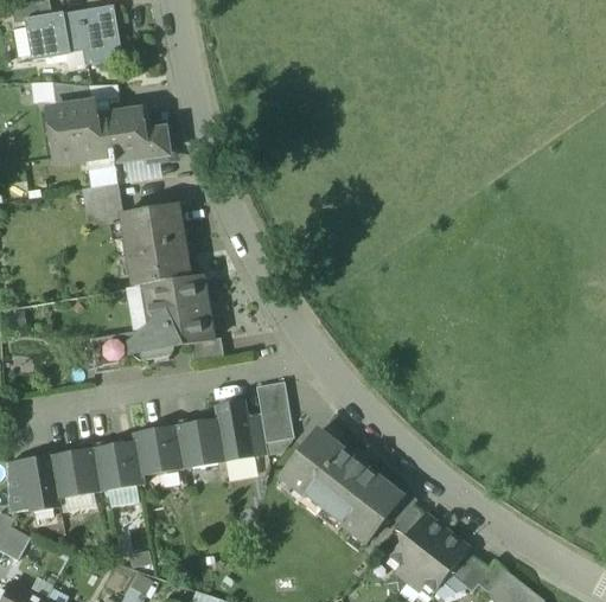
[(32,0),(11,4),(14,21),(24,19),(24,17),(23,17),(49,13),(46,0),(32,0)]
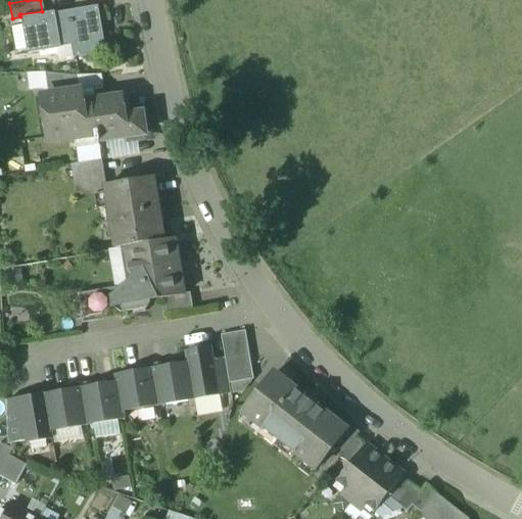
[(96,4),(54,11),(54,9),(42,11),(20,14),(20,16),(27,51),(59,45),(59,43),(73,40),(75,54),(104,48),(96,4)]
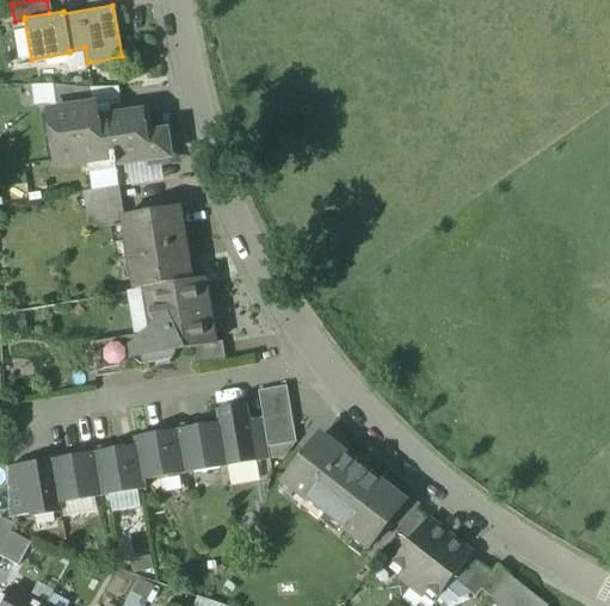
[(88,84),(54,81),(57,107),(91,103),(88,84)]
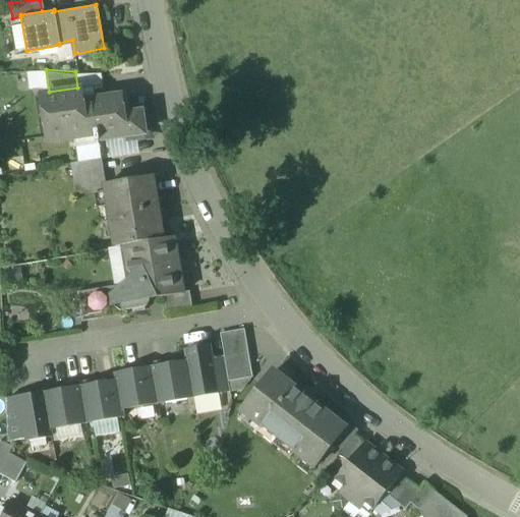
[(120,95),(79,100),(77,88),(49,92),(47,92),(49,105),(44,105),(47,132),(73,129),(94,126),(95,134),(98,134),(98,136),(125,132),(122,113),(120,95)]
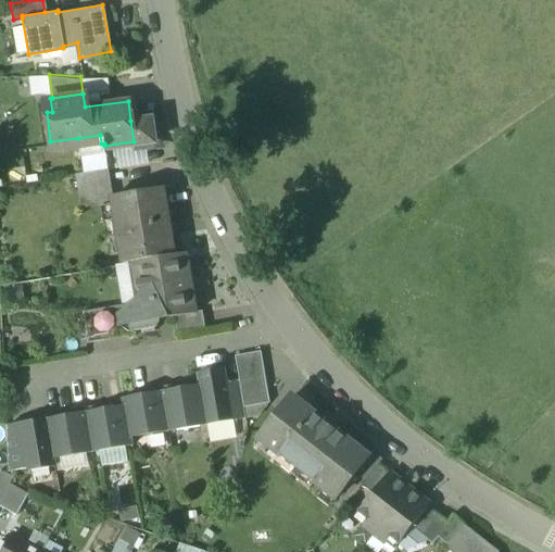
[(149,118),(130,121),(134,141),(152,139),(149,118)]
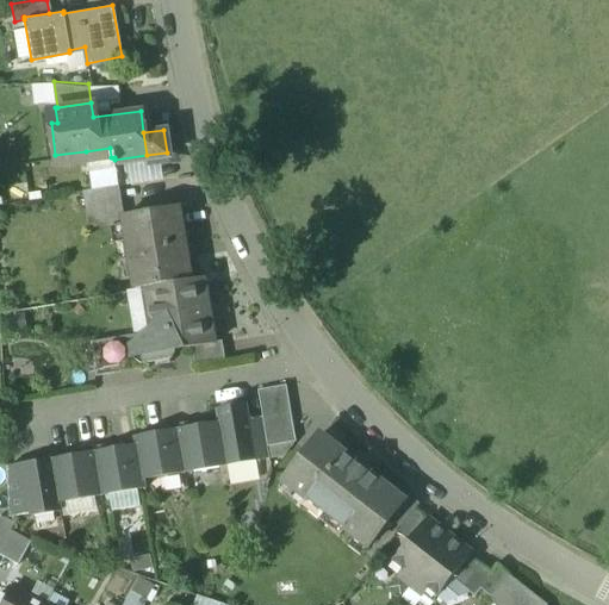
[(111,157),(110,148),(86,151),(91,187),(111,185),(117,184),(115,160),(115,157),(111,157)]
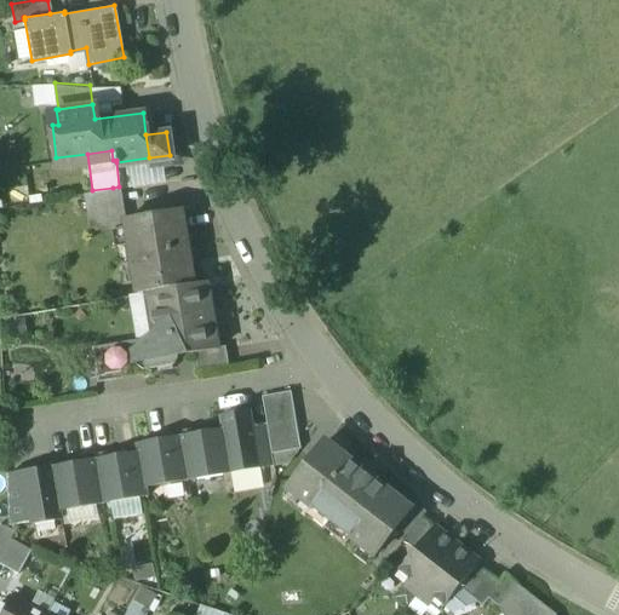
[(92,190),(84,193),(89,222),(119,217),(113,188),(92,190)]
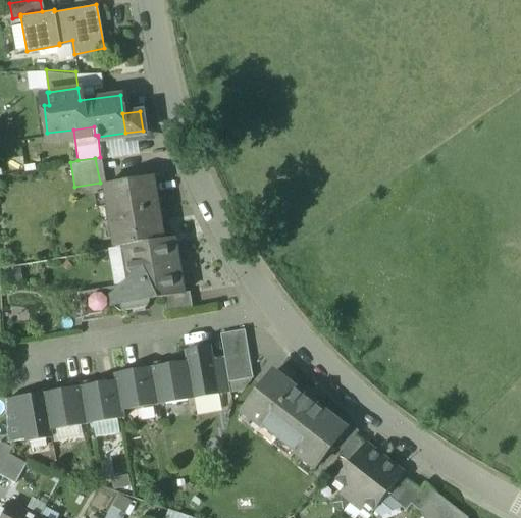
[(151,173),(105,180),(115,245),(161,237),(151,173)]
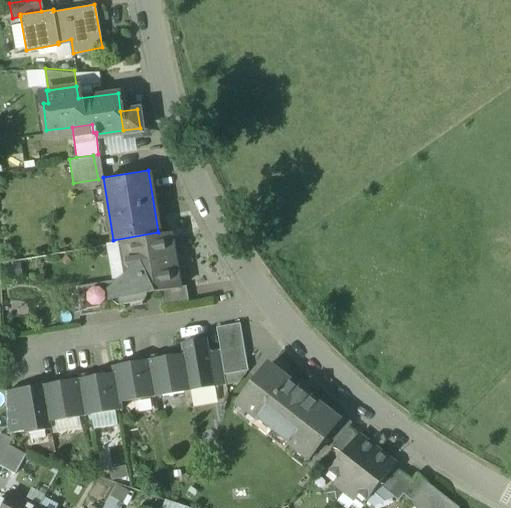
[(116,284),(119,302),(120,303),(142,299),(146,296),(146,292),(161,289),(179,286),(179,285),(169,231),(158,232),(113,240),(106,241),(112,278),(116,284)]
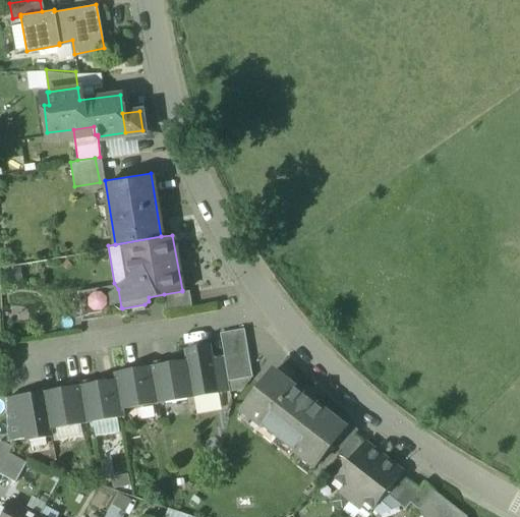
[(118,289),(114,283),(76,290),(80,314),(121,307),(118,289)]
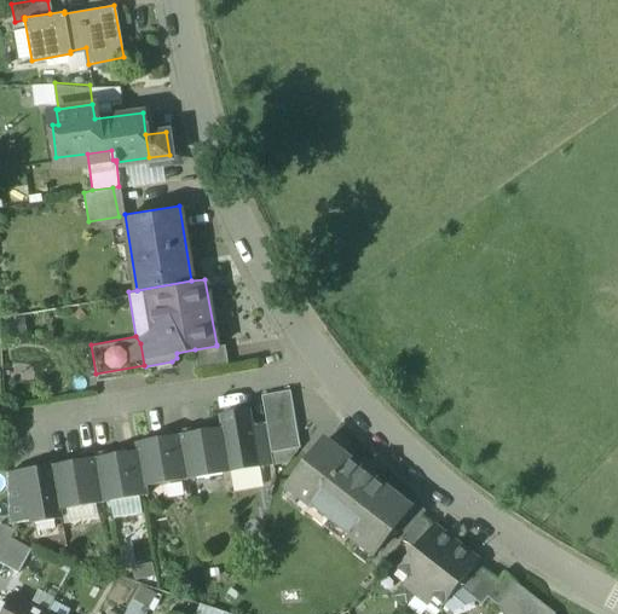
[(217,346),(195,349),(197,366),(227,361),(224,343),(217,345),(217,346)]
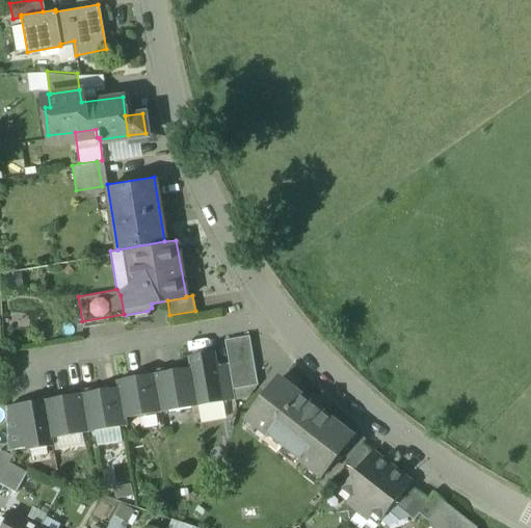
[(248,336),(224,340),(229,362),(233,387),(257,383),(248,336)]
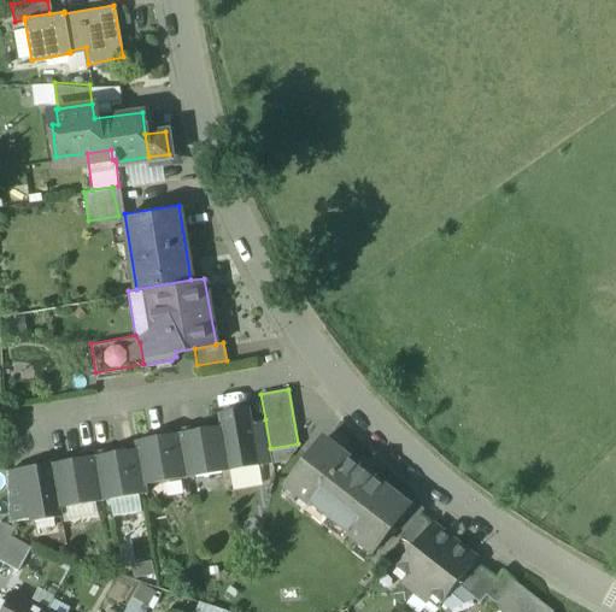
[(248,406),(218,411),(221,424),(222,424),(229,468),(271,460),(270,448),(265,419),(251,422),(248,406)]
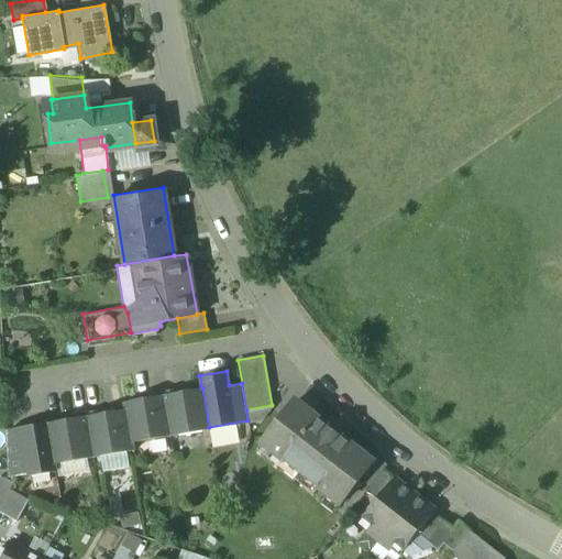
[(201,387),(177,392),(176,387),(163,390),(171,434),(209,427),(202,387),(201,387)]
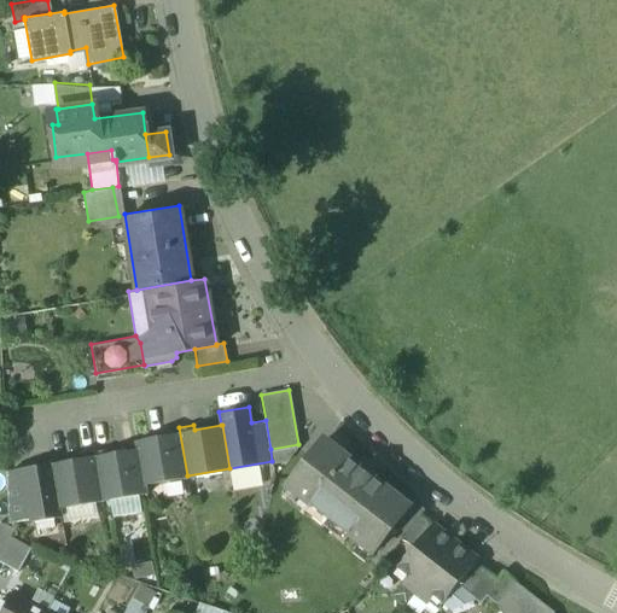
[(164,435),(135,439),(137,448),(138,448),(144,483),(145,483),(187,476),(179,427),(163,430),(164,435)]
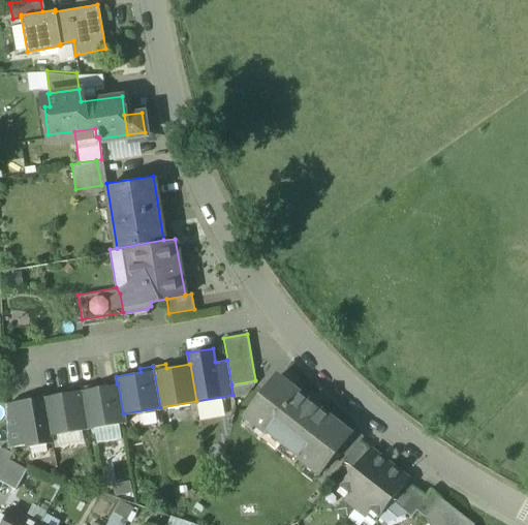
[(349,432),(277,375),(245,414),(266,431),(260,436),(293,462),(299,457),(318,472),(339,448),(350,433),(349,432)]
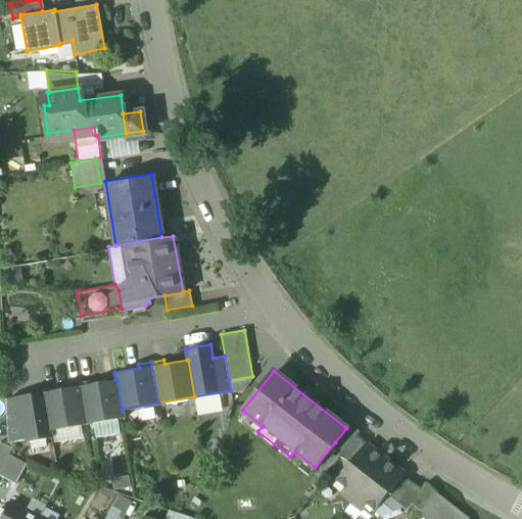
[(115,379),(93,383),(92,379),(80,381),(87,422),(124,416),(123,409),(122,409),(116,379),(115,379)]
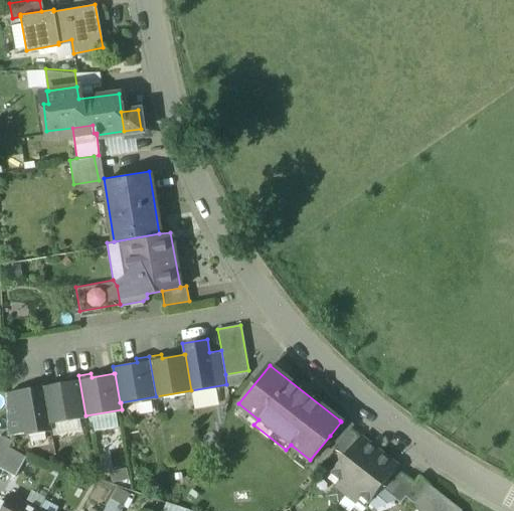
[(78,375),(66,377),(66,381),(42,385),(48,422),(49,422),(86,415),(78,375)]
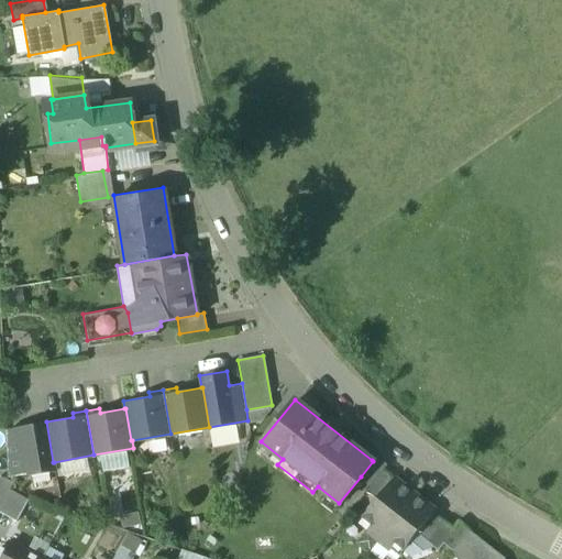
[(46,422),(6,429),(8,464),(26,461),(29,472),(29,474),(55,470),(54,462),(53,462),(46,422)]
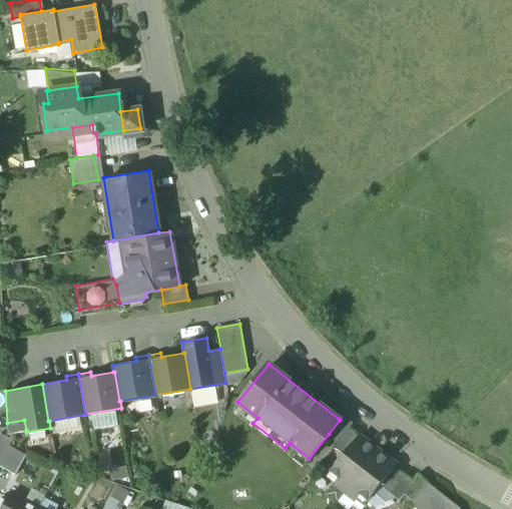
[(343,414),(339,419),(340,420),(329,434),(337,441),(349,426),(352,422),(343,414)]
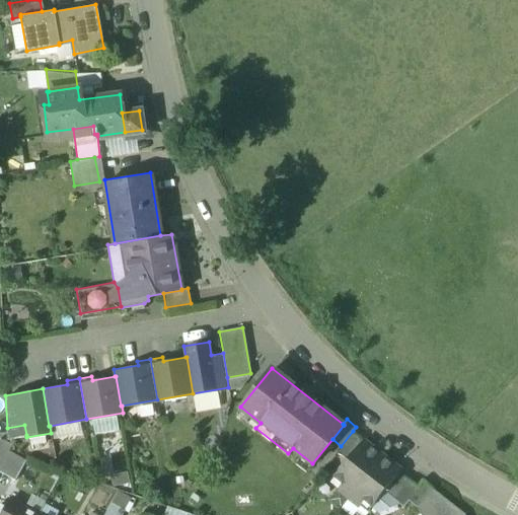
[(24,425),(7,428),(8,438),(26,435),(24,425)]
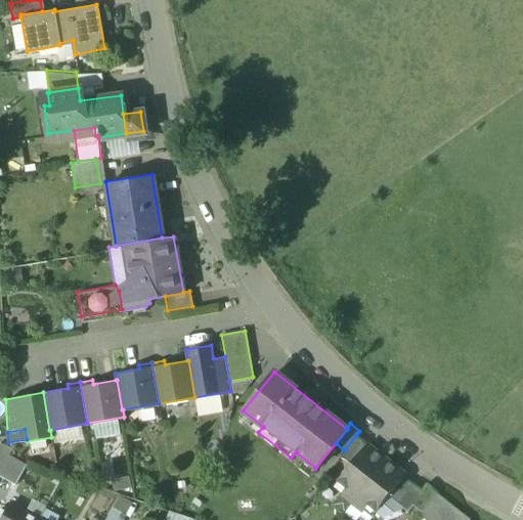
[(344,450),(341,455),(350,463),(365,443),(356,435),(344,450)]
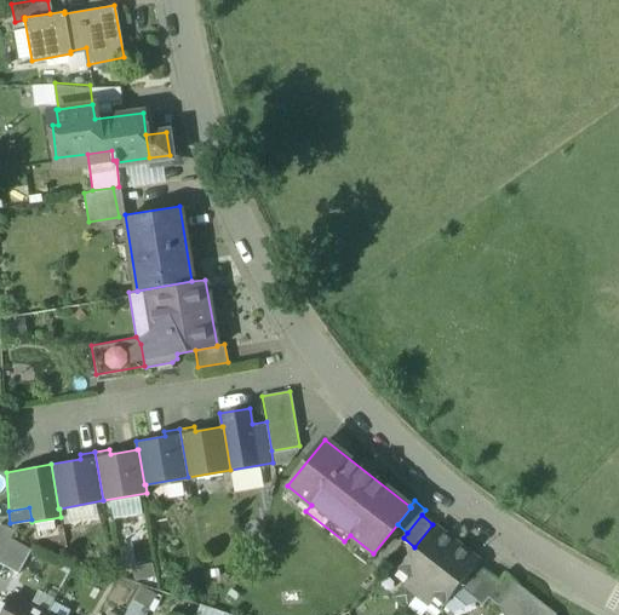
[(0,558),(12,538),(10,536),(15,528),(0,521),(0,558)]
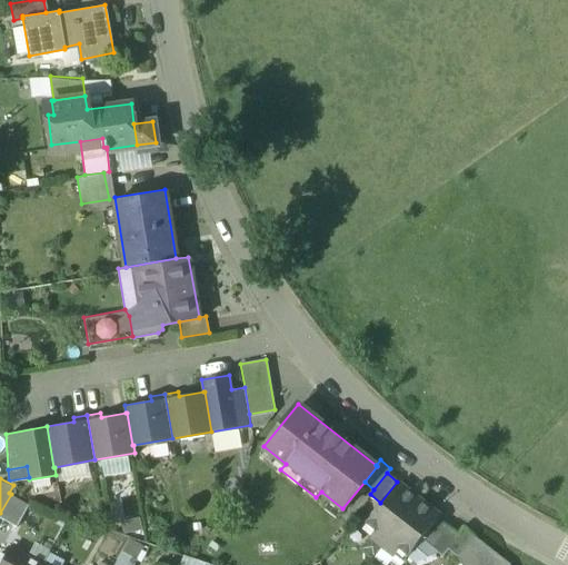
[(380,503),(366,522),(375,528),(370,534),(382,543),(418,497),(397,482),(380,503)]
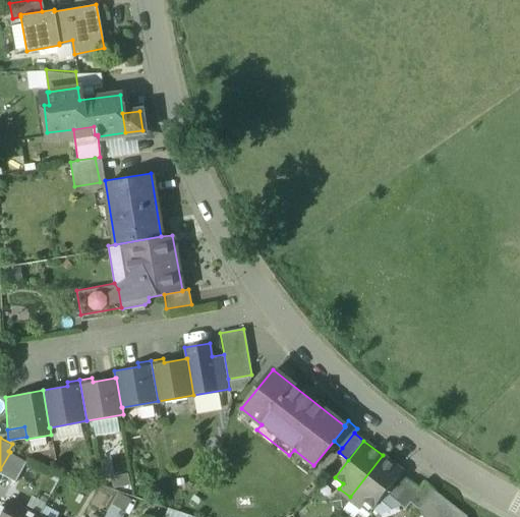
[(10,452),(0,469),(0,472),(14,480),(25,460),(10,452)]
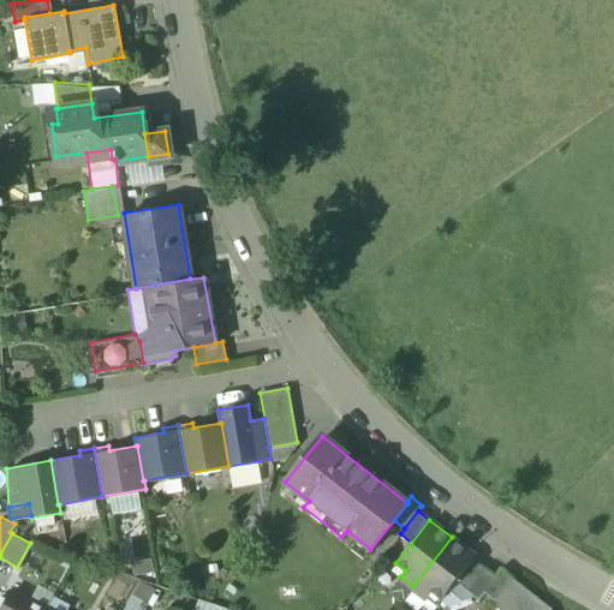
[(475,555),(452,537),(413,586),(425,597),(430,591),(440,598),(455,580),(472,557),(475,555)]
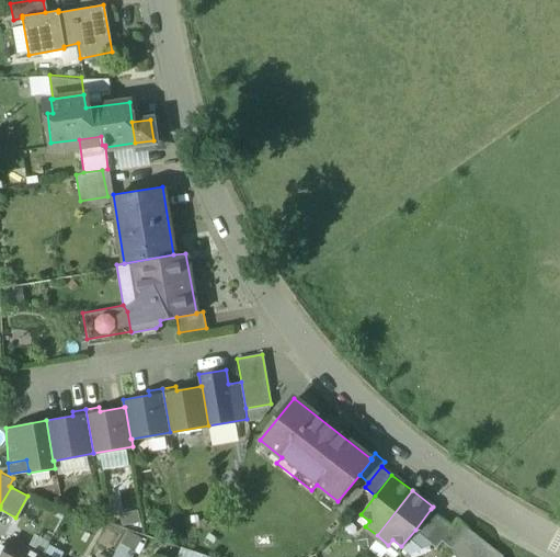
[(442,516),(431,509),(415,530),(425,537),(442,516)]
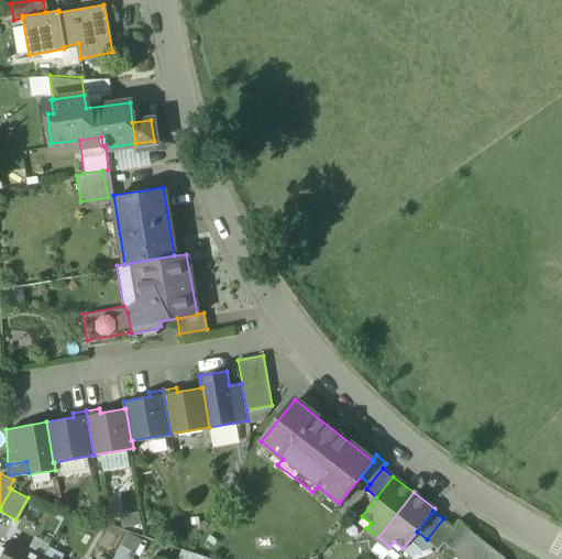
[(453,527),(443,518),(427,539),(432,544),(437,548),(442,541),(453,527)]
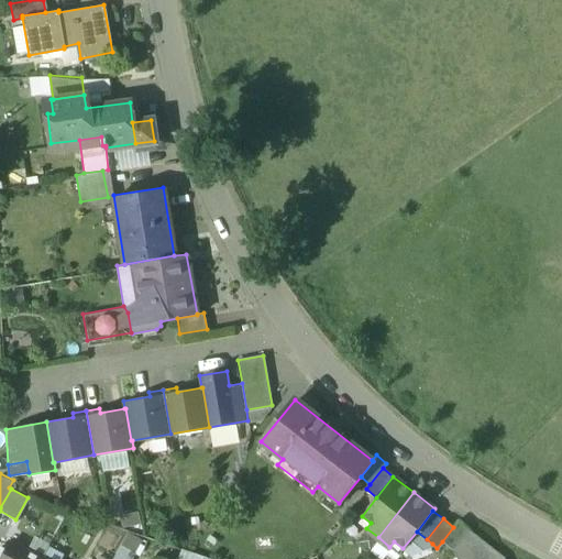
[(453,527),(442,541),(453,549),(469,528),(459,521),(453,527)]
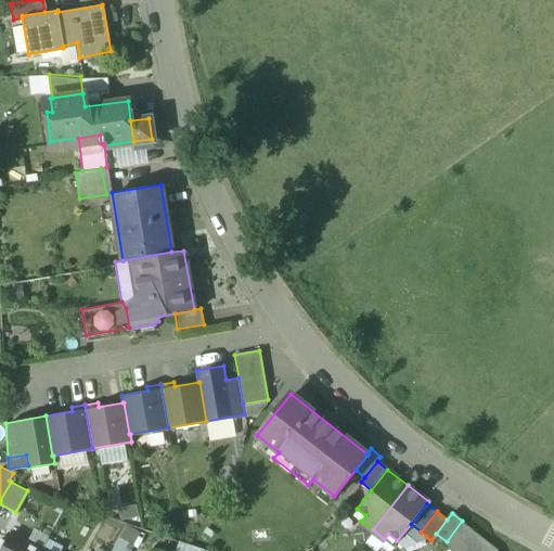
[(498,550),(497,548),(462,521),(447,541),(450,550),(498,550)]
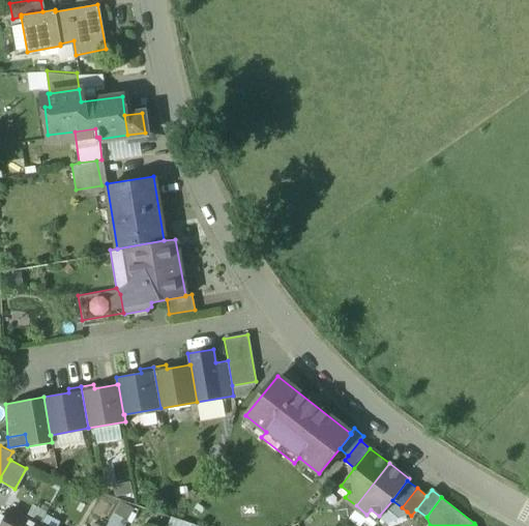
[(402,507),(392,500),(379,516),(385,521),(407,512),(402,507)]
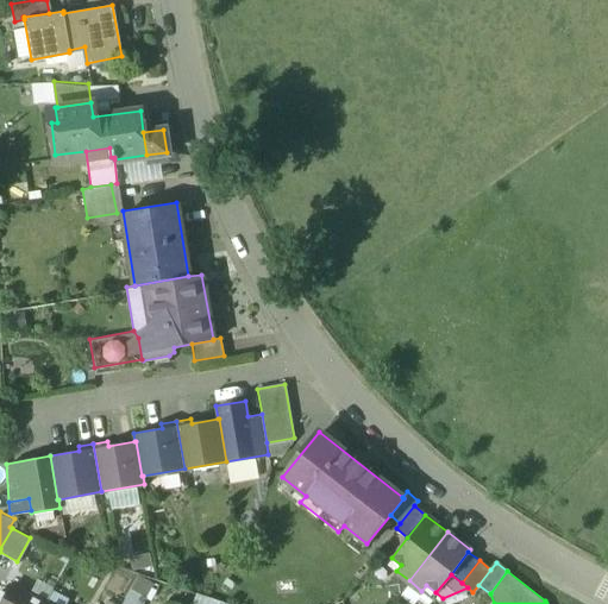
[(31,591),(12,580),(0,601),(0,603),(43,603),(44,603),(29,596),(31,591)]
